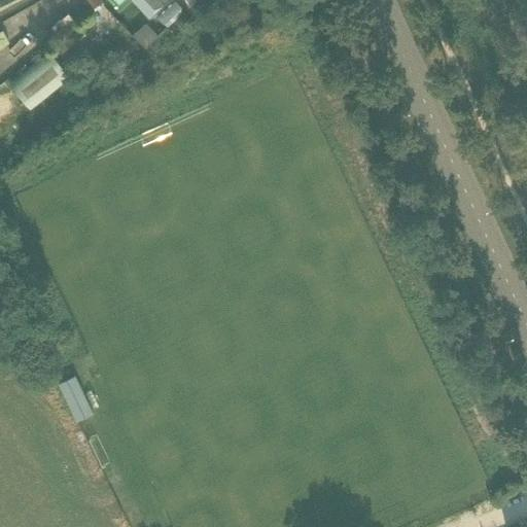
[(132,0),(149,18),(168,0),(132,0)]
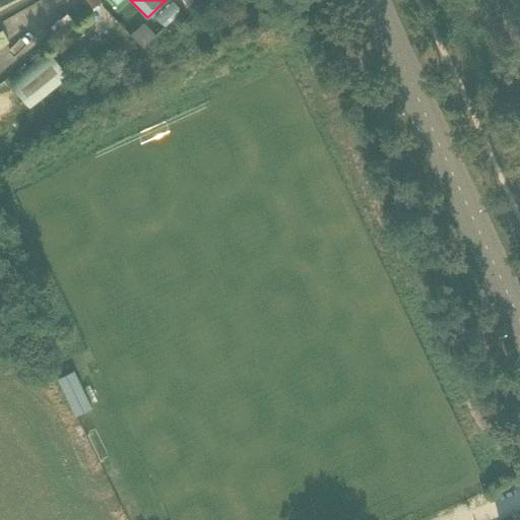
[(180,7),(174,0),(173,0),(156,15),(164,22),(180,7)]
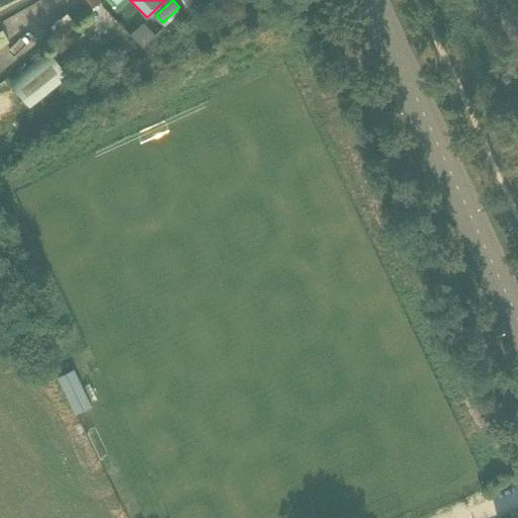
[(95,22),(110,38),(123,27),(107,10),(95,22)]
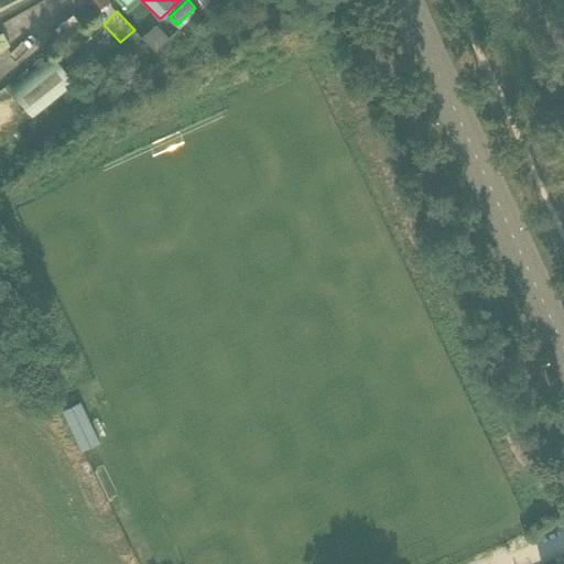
[(40,33),(24,43),(55,88),(83,69),(68,49),(56,57),(40,33)]
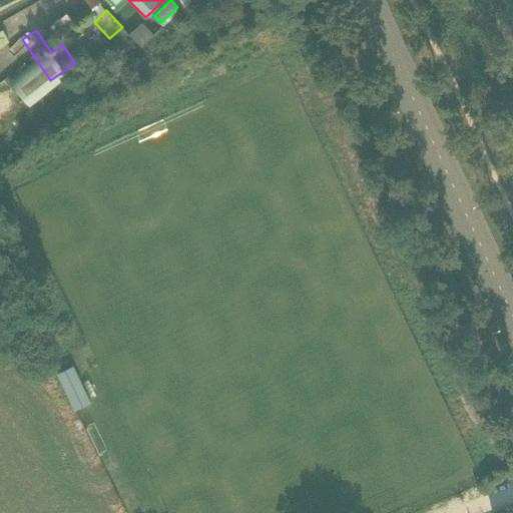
[(78,53),(94,47),(88,31),(72,37),(78,53)]
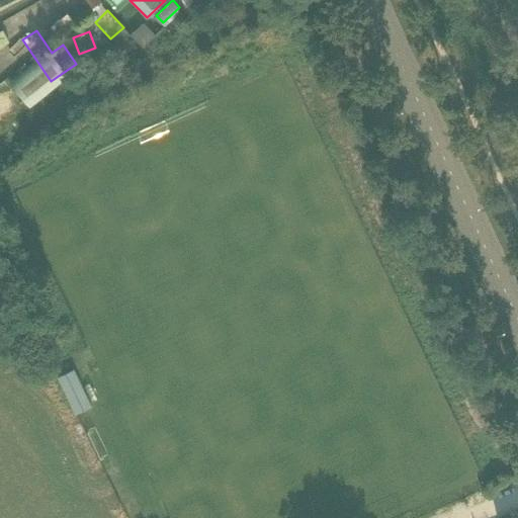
[(131,39),(110,53),(116,63),(137,50),(131,39)]
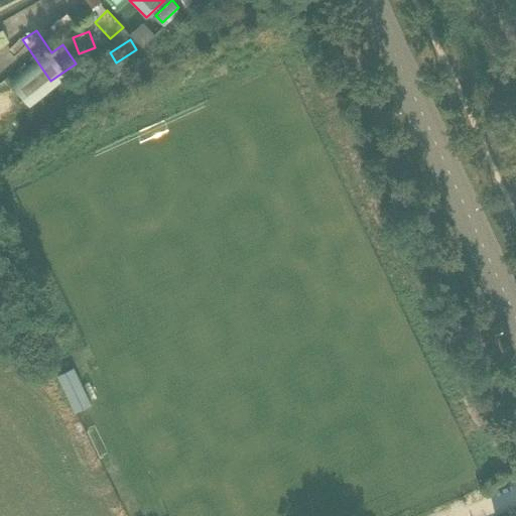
[(74,369),(58,376),(76,413),(91,405),(74,369)]
